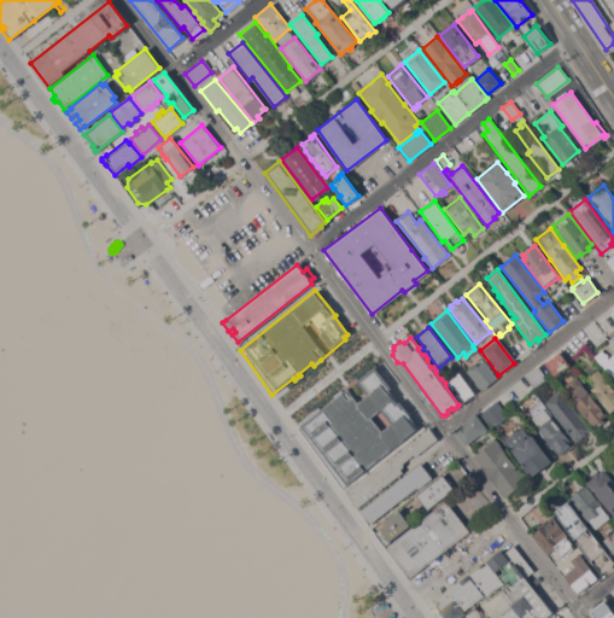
[(603,353),(606,356),(607,359),(613,353),(613,354),(613,383),(592,356),(600,350),(602,353),(603,353)]
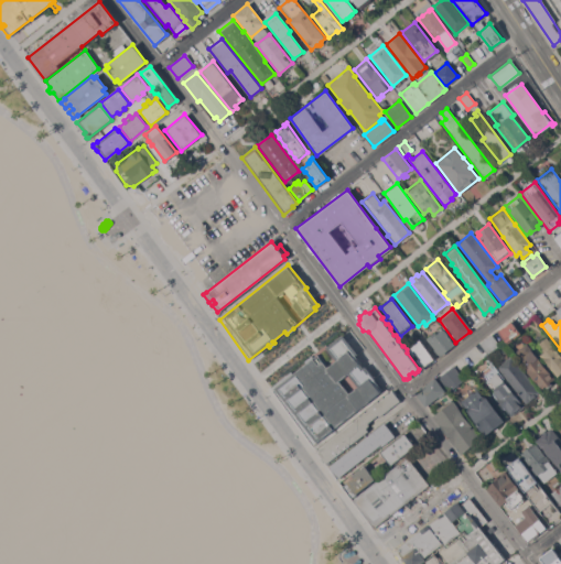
[(519,334),(507,343),(506,342),(505,342),(496,331),(510,321),(519,334)]
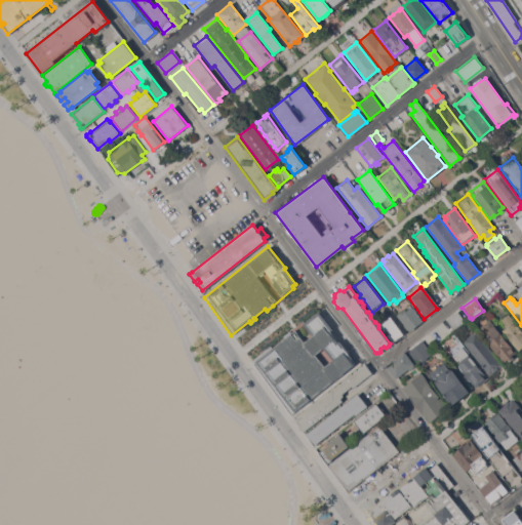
[(402,309),(404,312),(411,306),(422,321),(408,331),(407,329),(406,330),(402,325),(403,324),(395,315),(402,309)]
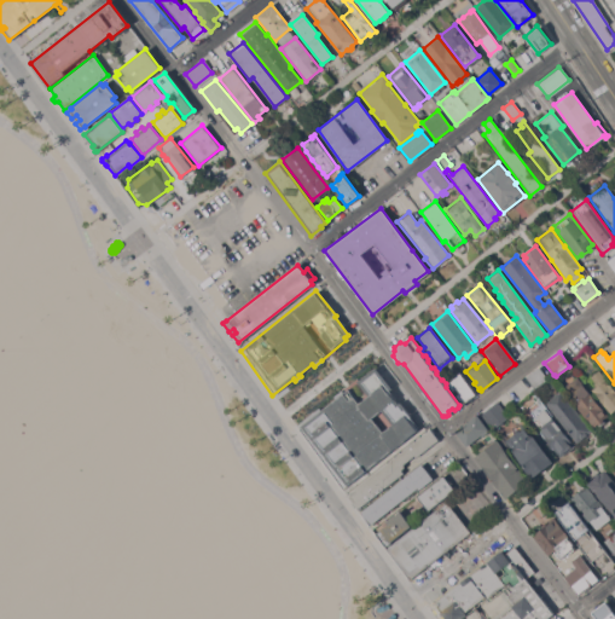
[(546,379),(533,388),(524,376),(537,366),(546,379)]
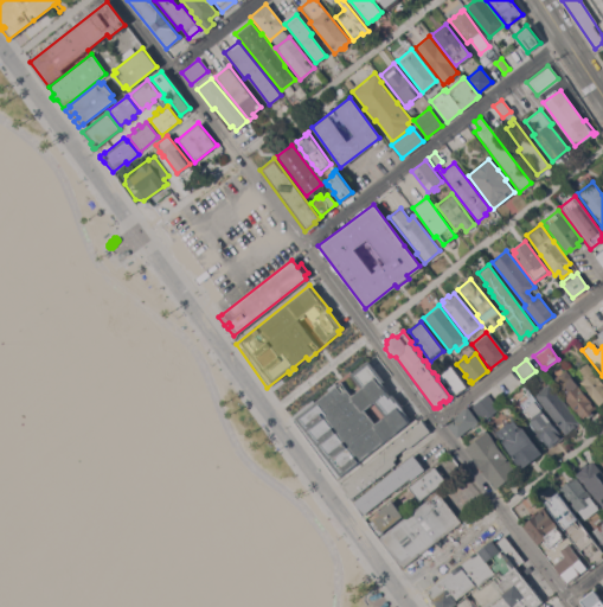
[(302,410),(301,409),(312,400),(314,402),(339,382),(350,396),(359,388),(350,375),(366,360),(383,381),(378,383),(389,396),(390,395),(401,409),(399,410),(408,421),(334,479),(290,420),(302,410)]
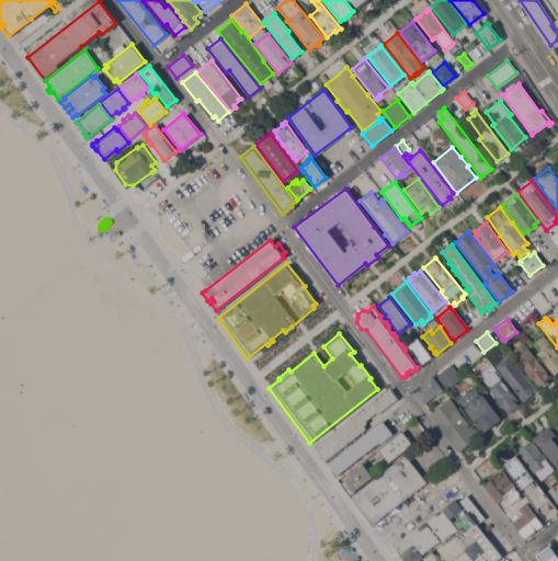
[(549,344),(549,343),(557,354),(557,369),(553,375),(536,353),(541,348),(534,341),(543,335),(549,344)]
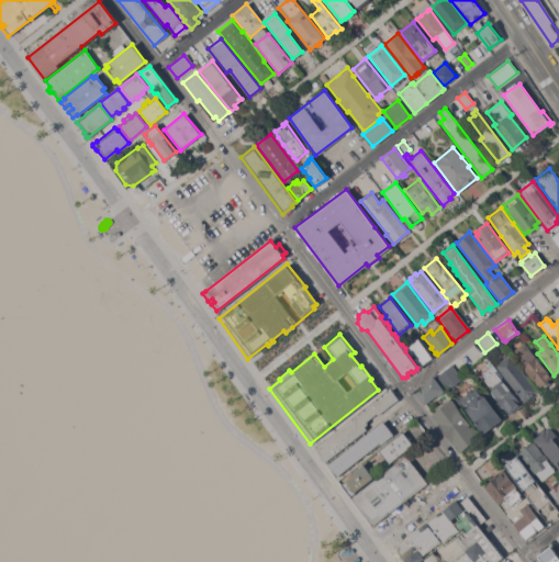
[(432,358),(420,367),(404,347),(416,338),(432,358)]
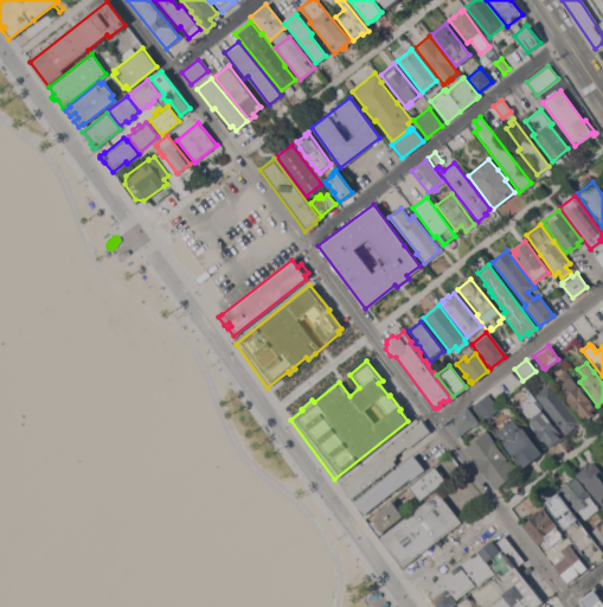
[(595,407),(590,410),(592,414),(587,419),(584,416),(581,420),(556,388),(559,385),(553,378),(564,369),(595,407)]
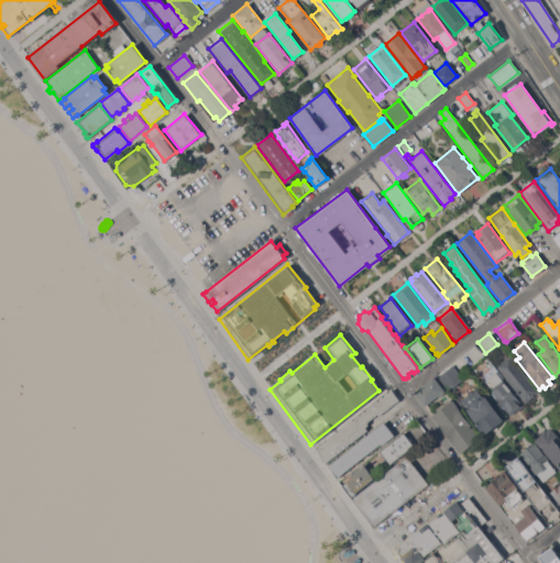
[(523,403),(508,383),(507,384),(494,365),(508,354),(537,392),(536,393),(539,396),(534,400),(531,397),(523,403)]
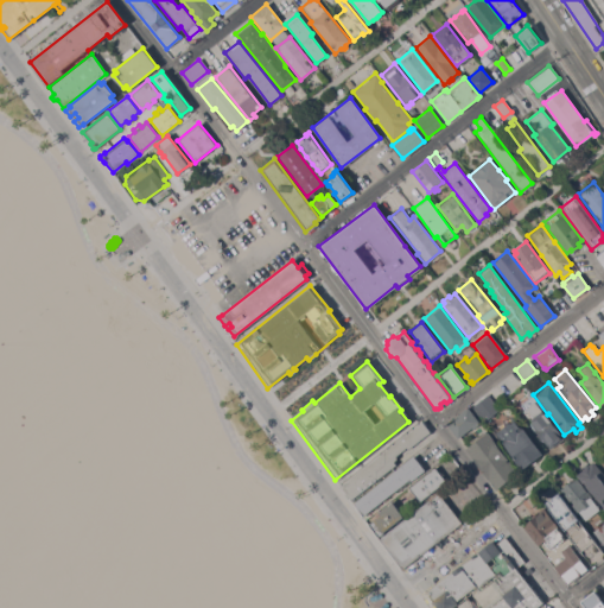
[(498,409),(491,415),(493,416),(490,418),(489,417),(482,422),(470,407),(487,393),(498,409)]
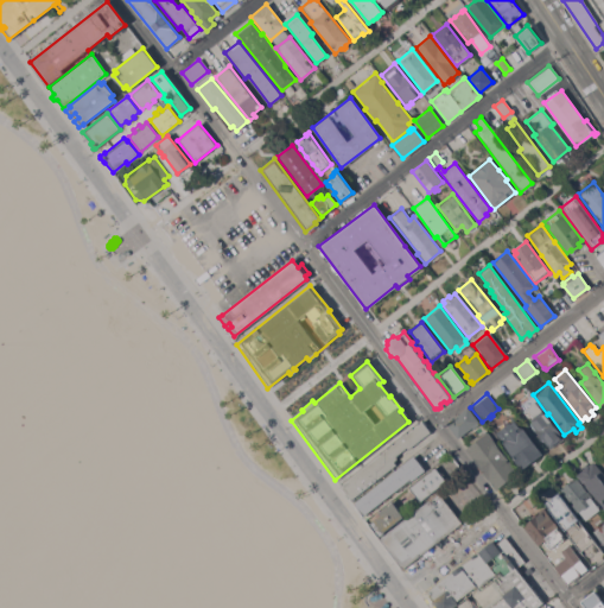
[(532,396),(541,409),(540,410),(563,438),(548,449),(541,439),(539,441),(534,435),(538,432),(529,423),(531,422),(528,419),(532,417),(527,410),(526,411),(520,404),(532,396)]
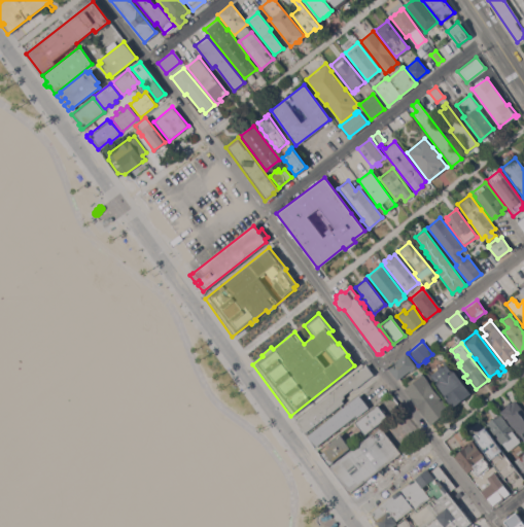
[(405,353),(415,365),(414,366),(415,367),(410,372),(409,370),(396,380),(386,367),(405,353)]
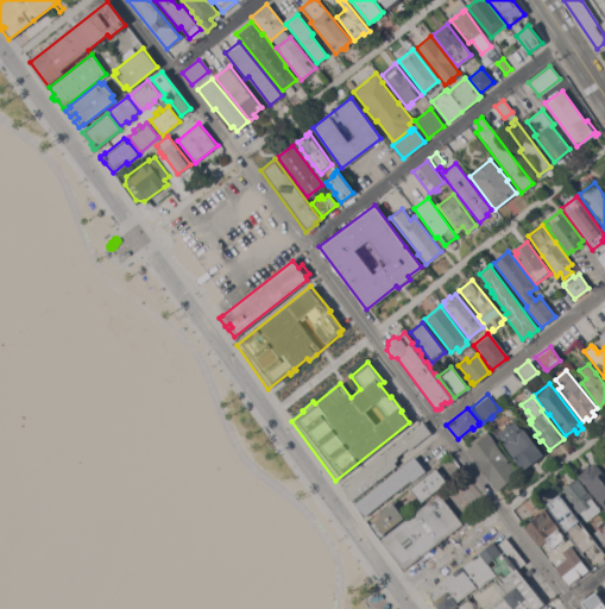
[(495,427),(498,432),(502,429),(500,427),(506,422),(509,424),(514,420),(542,454),(522,470),(491,429),(495,427)]
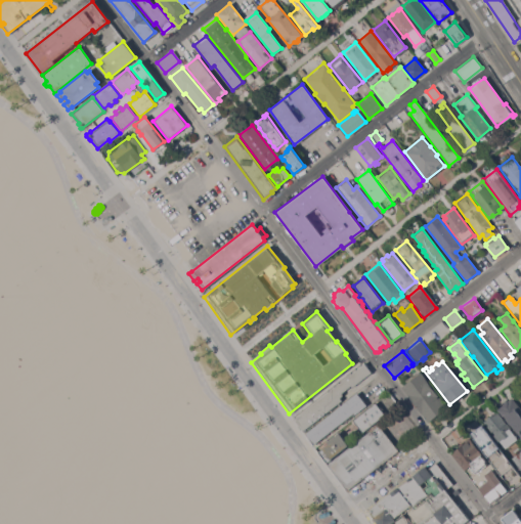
[(363,363),(371,372),(351,387),(350,385),(341,392),(341,396),(339,398),(340,400),(302,431),(293,419),(363,363)]
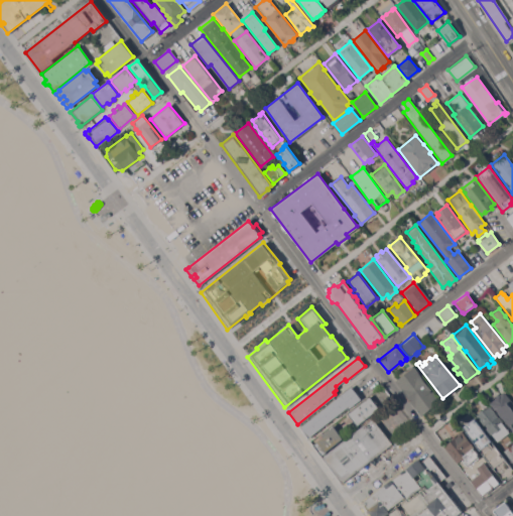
[(439,401),(420,416),(394,381),(400,377),(398,374),(411,365),(412,367),(413,366),(439,401)]
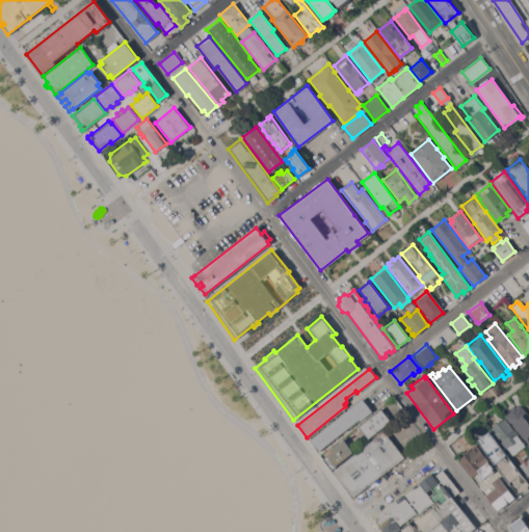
[(361,399),(371,411),(360,420),(359,419),(318,450),(310,440),(361,399)]
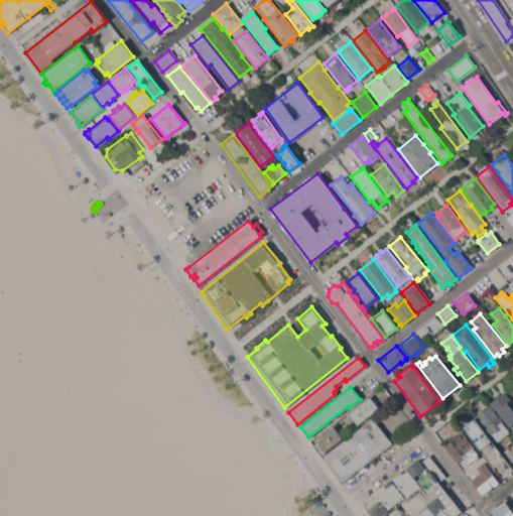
[(503,391),(512,403),(512,430),(510,426),(508,428),(489,403),(503,391)]
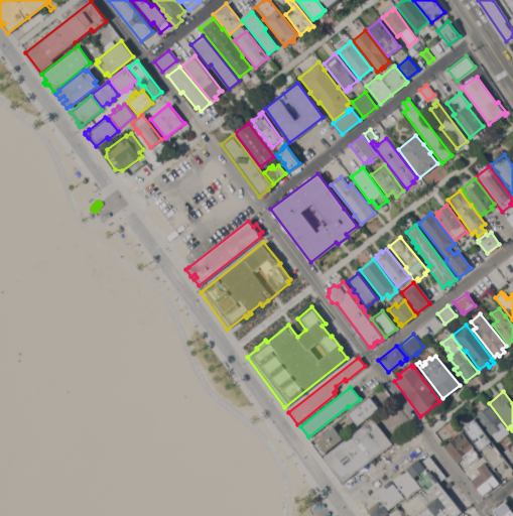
[(347,414),(346,413),(368,396),(378,408),(356,425),(353,422),(339,433),(342,438),(321,456),(311,444),(322,436),(321,434),(332,425),(333,426),(347,414)]
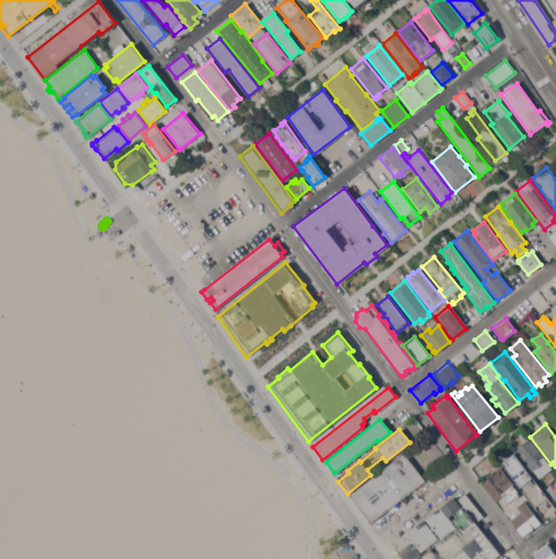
[(537,478),(531,470),(530,471),(513,450),(529,438),(545,460),(551,467),(537,478)]
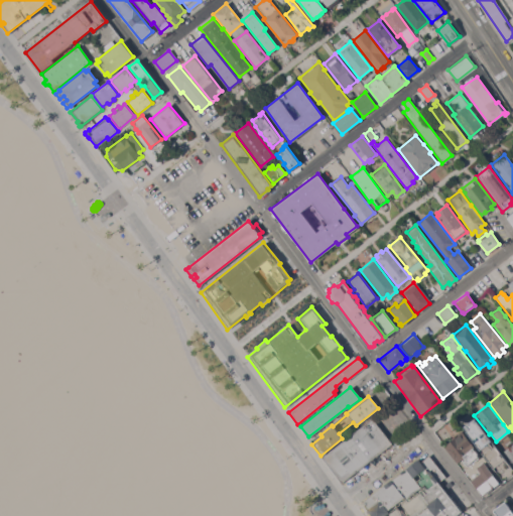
[(323,458),(371,418),(391,442),(342,482),(323,458)]
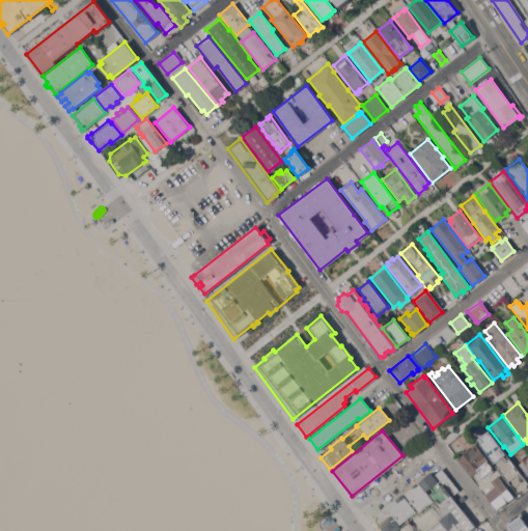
[(527,485),(516,495),(474,439),(487,430),(527,485)]
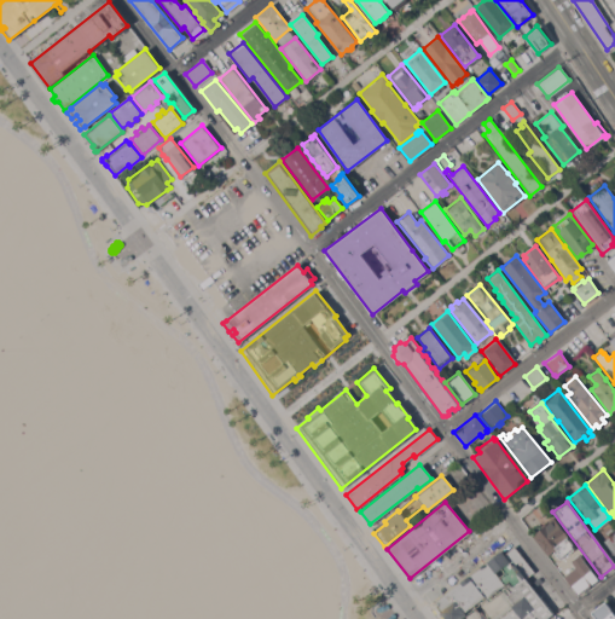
[(540,528),(539,526),(545,520),(547,524),(553,519),(567,536),(566,537),(572,545),(570,545),(574,550),(557,562),(550,553),(546,556),(531,536),(540,528)]
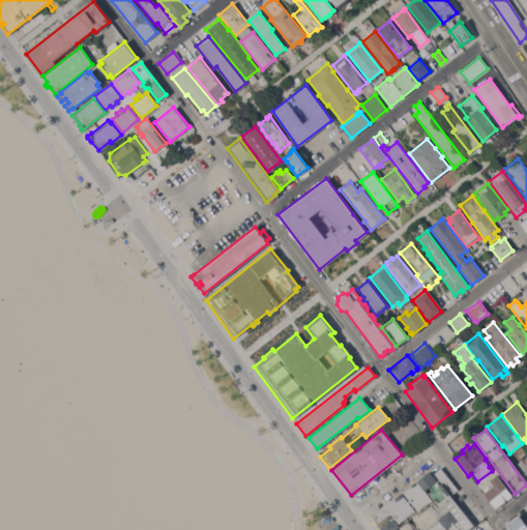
[(526,470),(523,473),(516,463),(526,454),(526,470)]
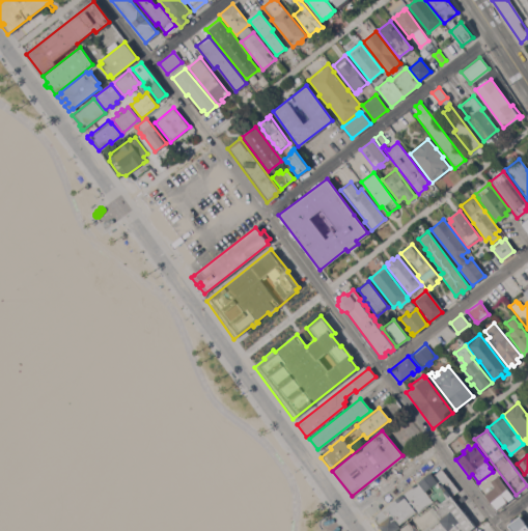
[(427,472),(431,475),(438,469),(454,491),(449,496),(453,501),(461,495),(464,498),(456,504),(474,526),(467,530),(427,530),(439,522),(438,520),(427,505),(416,513),(414,511),(397,526),(398,527),(393,530),(381,530),(377,525),(379,524),(372,516),(427,472)]
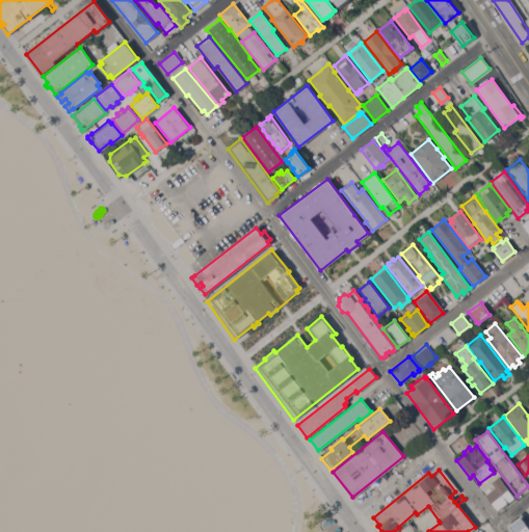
[(501,479),(509,489),(490,505),(482,495),(501,479)]
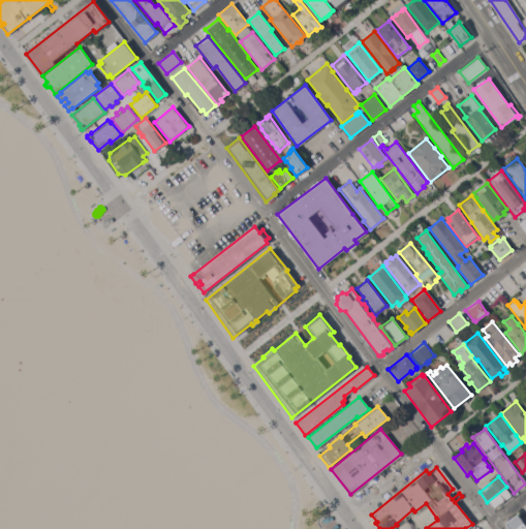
[(525,526),(525,528),(508,528),(504,523),(517,514),(525,526)]
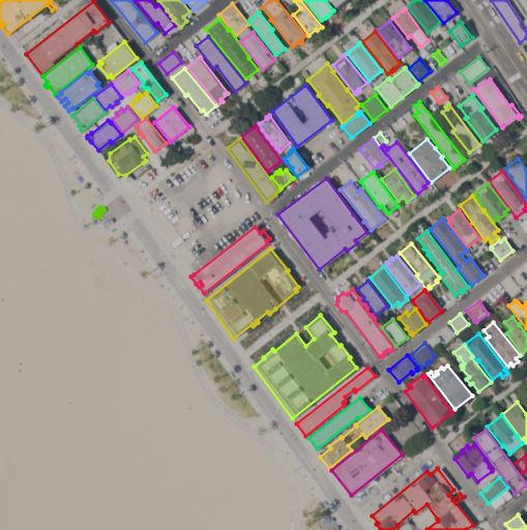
[(392,529),(406,529),(410,527),(405,520),(392,529)]
